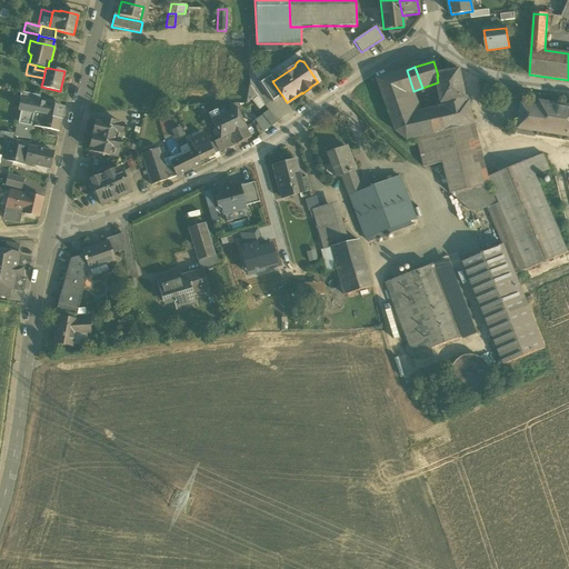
[(406,93),(413,91),(407,70),(378,79),(397,131),(407,140),(418,138),(423,167),(442,162),(467,157),(459,128),(470,126),(475,125),(468,97),(466,97),(466,98),(443,102),(445,107),(413,115),(406,93)]
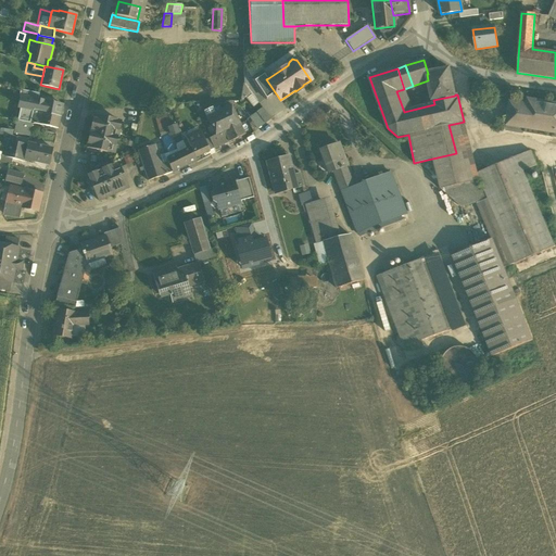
[(428,80),(433,100),(455,96),(455,95),(450,68),(441,71),(434,72),(428,74),(427,74),(428,80)]
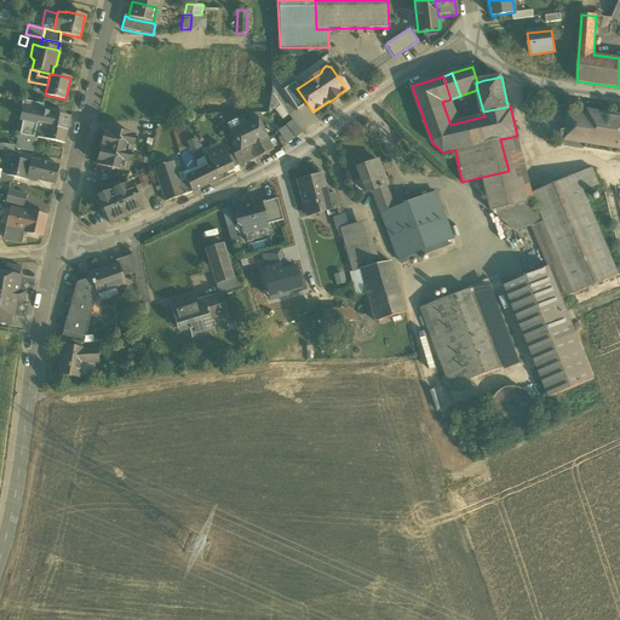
[(282,90),(297,112),(308,104),(297,89),(299,87),(294,81),(282,90)]
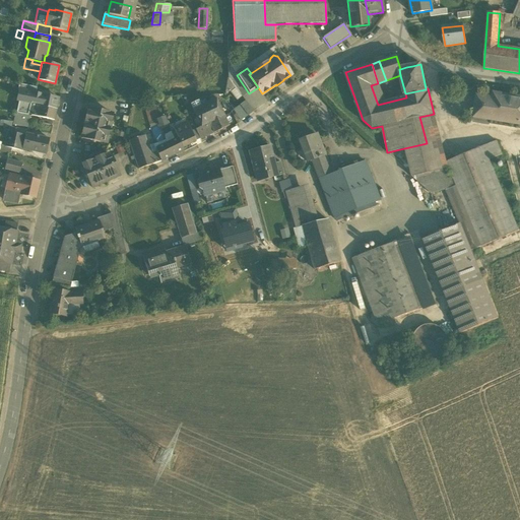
[(228,78),(224,94),(225,94),(230,91),(235,87),(228,78)]
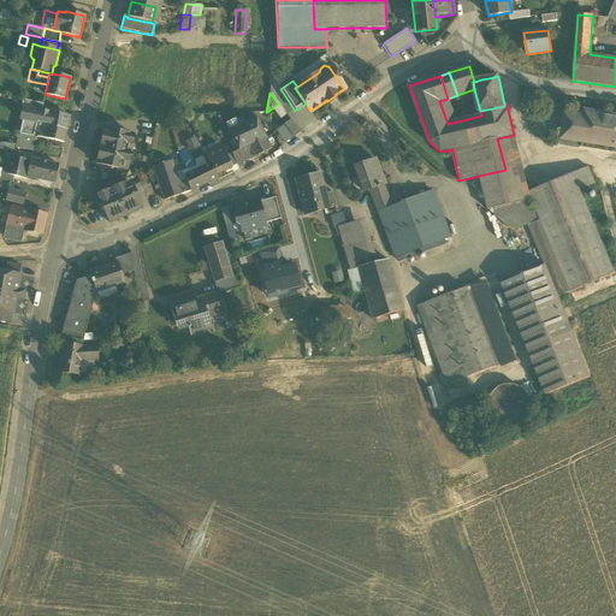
[(21,107),(24,107),(25,108),(25,107),(42,111),(45,104),(23,100),(21,107)]
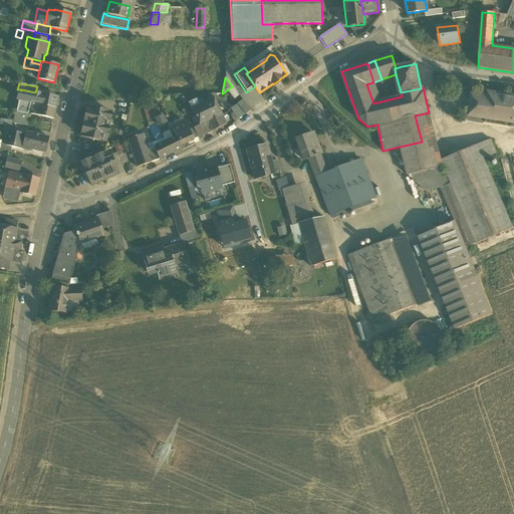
[(239,95),(232,86),(227,90),(234,99),(239,95)]
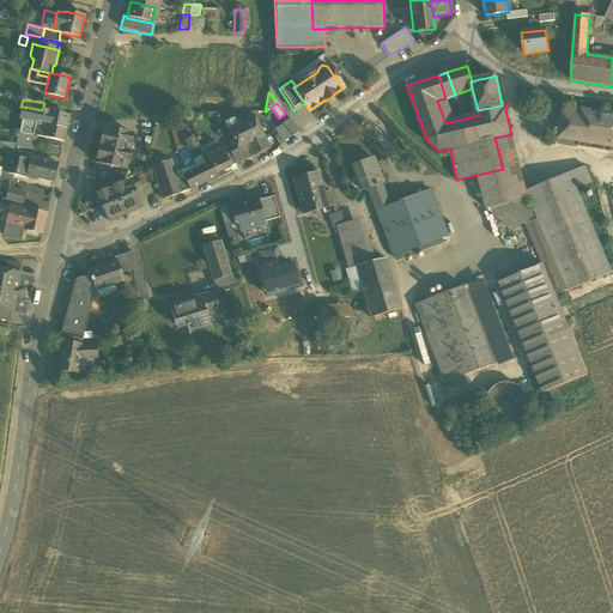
[(70,116),(42,110),(25,107),(25,108),(24,107),(22,119),(23,119),(19,133),(23,134),(32,137),(36,122),(54,126),(54,127),(66,129),(70,116)]
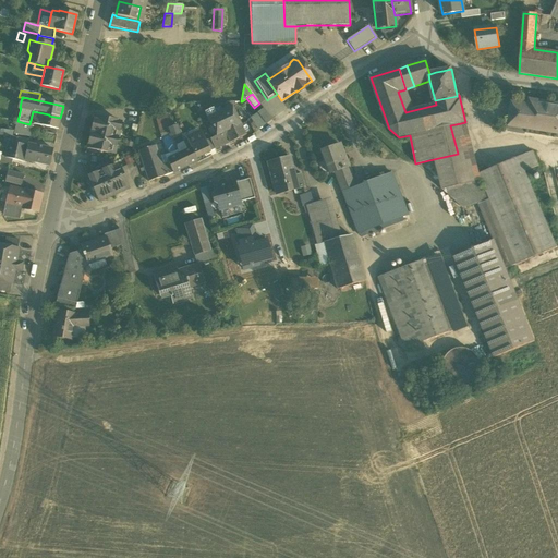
[(525,129),(557,133),(557,104),(546,102),(546,104),(530,101),(530,106),(512,102),(509,122),(526,124),(525,129)]
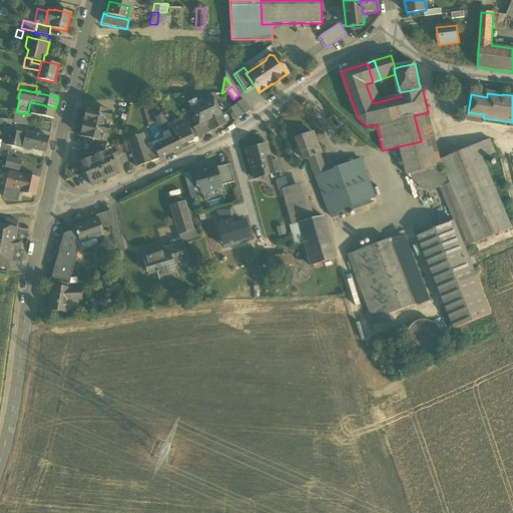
[(197,122),(198,125),(221,115),(213,98),(195,106),(193,101),(188,103),(197,122)]
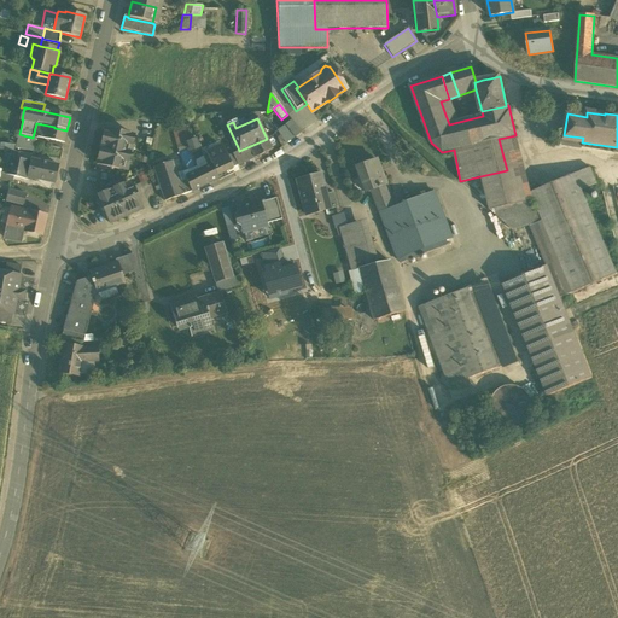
[(277,130),(286,144),(302,133),(292,120),(277,130)]
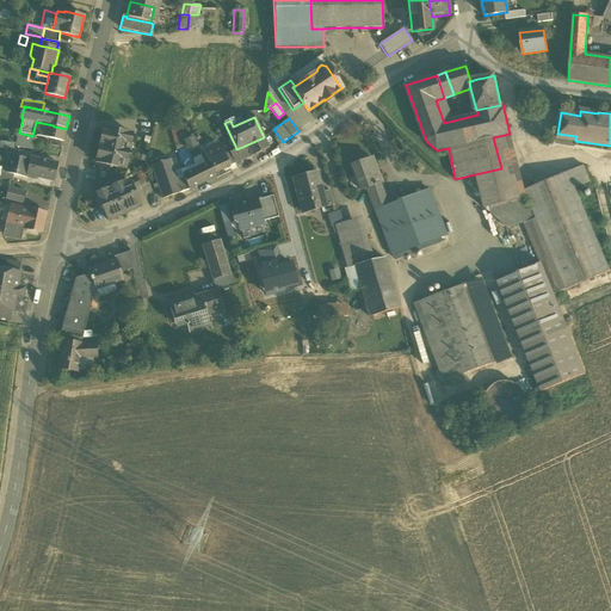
[(63,142),(66,129),(54,127),(54,125),(36,122),(32,136),(23,134),(19,148),(32,150),(35,137),(37,136),(63,142)]
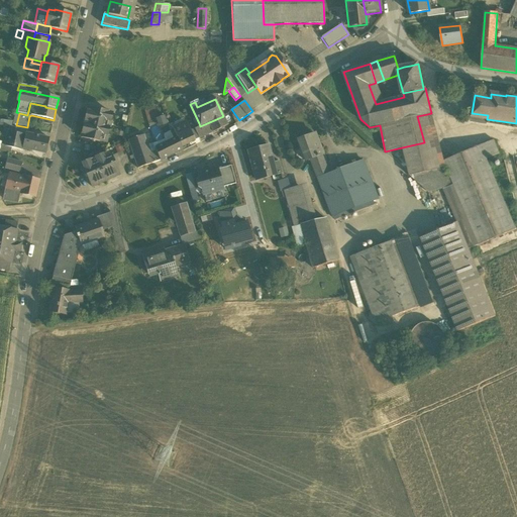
[(85,121),(84,123),(106,127),(107,123),(110,122),(112,114),(87,108),(87,111),(84,121),(85,121)]
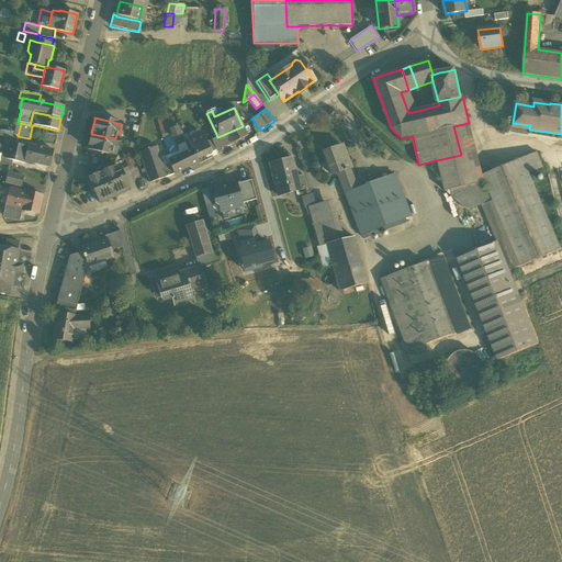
[(461,155),(437,160),(445,192),(446,191),(469,187),(479,182),(464,124),(453,126),(461,155)]
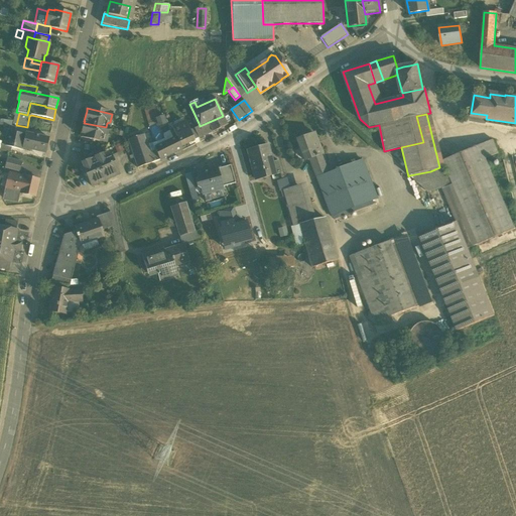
[(167,124),(164,115),(155,118),(158,127),(167,124)]
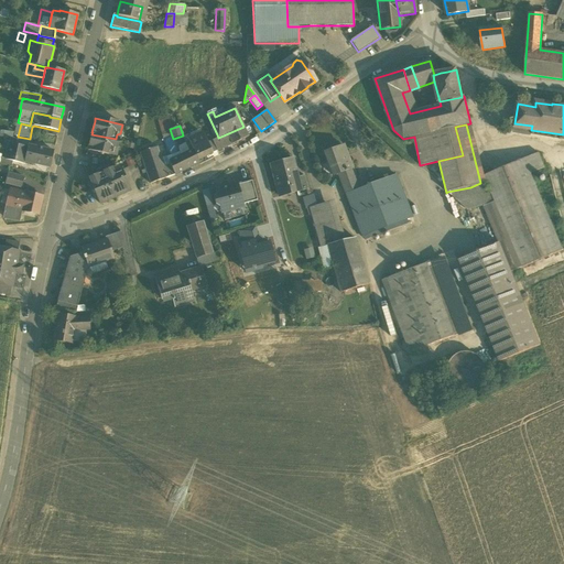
[(248,137),(243,127),(218,138),(213,141),(217,151),(248,137)]
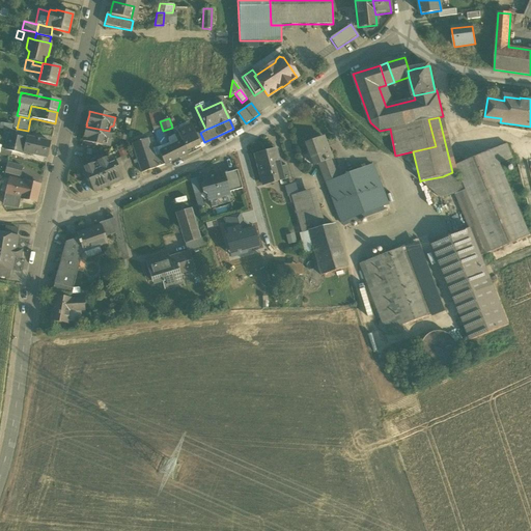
[(196,123),(191,127),(195,135),(199,133),(200,132),(196,123)]
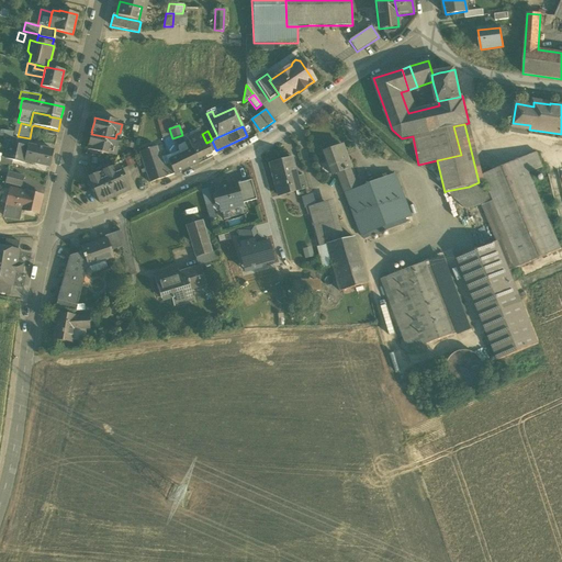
[(119,139),(115,138),(91,134),(91,135),(88,146),(89,146),(88,149),(111,155),(113,149),(116,148),(119,139)]
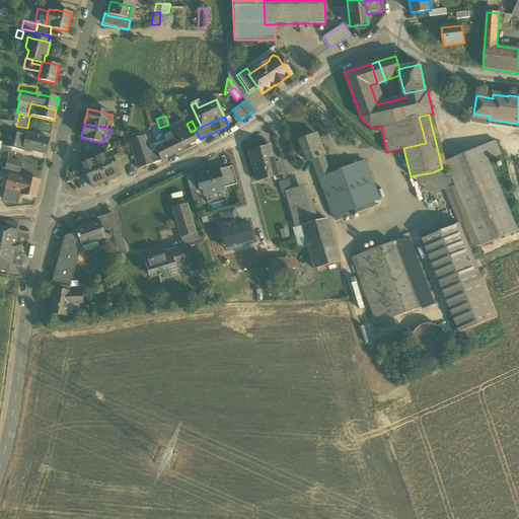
[(173,130),(177,138),(178,138),(182,147),(195,141),(191,132),(187,124),(173,130)]
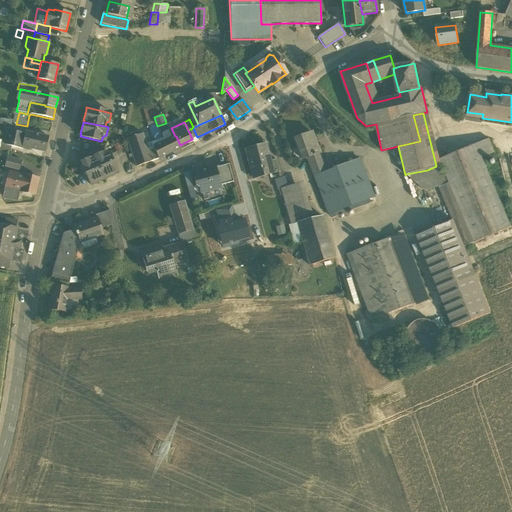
[(188,130),(192,139),(197,137),(193,128),(192,128),(188,130)]
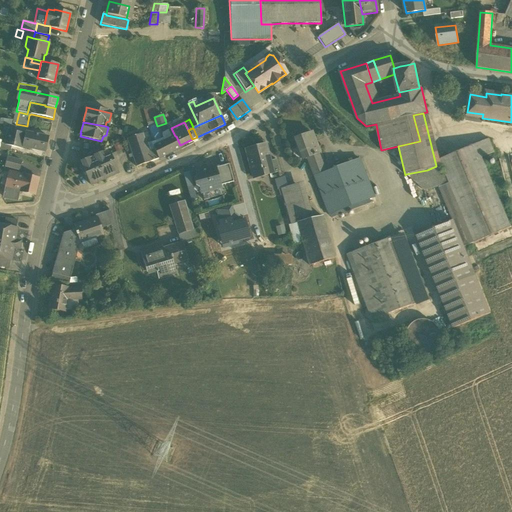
[(162,138),(164,141),(172,138),(169,130),(162,133),(162,138)]
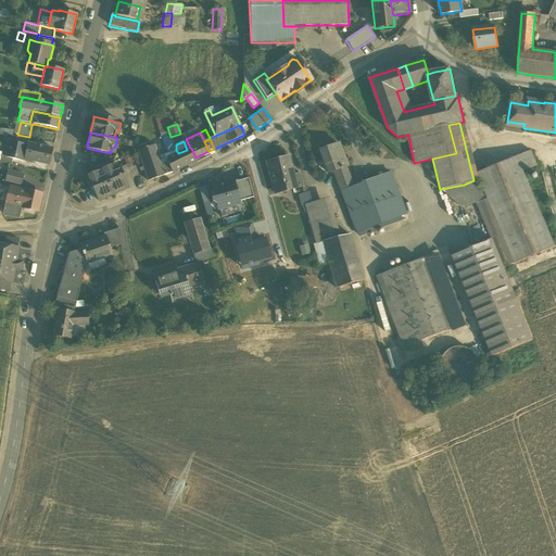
[(24,160),(49,165),(52,149),(27,143),(27,146),(15,143),(9,142),(8,148),(5,158),(12,159),(24,162),(24,160)]
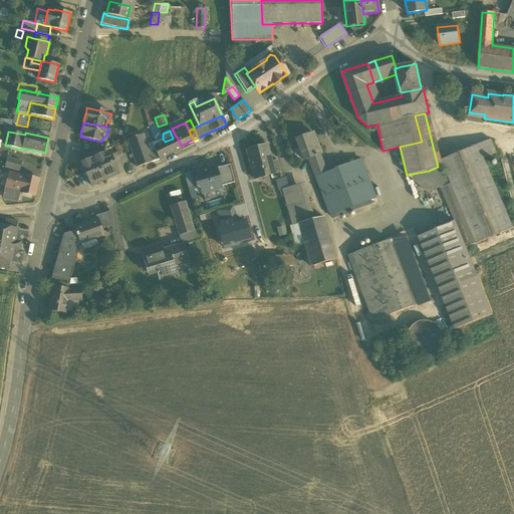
[(303,160),(307,159),(319,154),(321,154),(318,146),(317,146),(312,134),(296,140),(298,148),(300,147),(304,159),(303,160)]
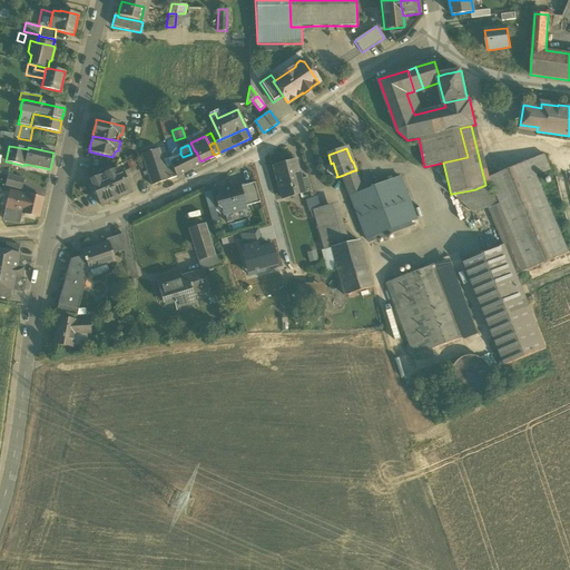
[(169,179),(176,177),(172,166),(165,169),(163,159),(158,149),(141,155),(151,186),(169,180),(169,179)]
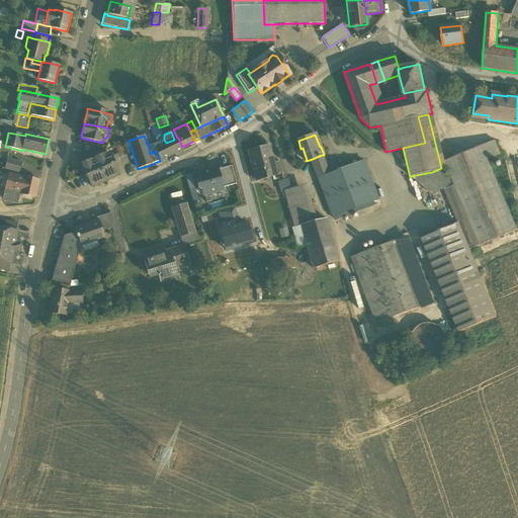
[(183,150),(182,147),(178,138),(177,138),(174,140),(166,143),(155,149),(156,151),(160,161),(183,150)]
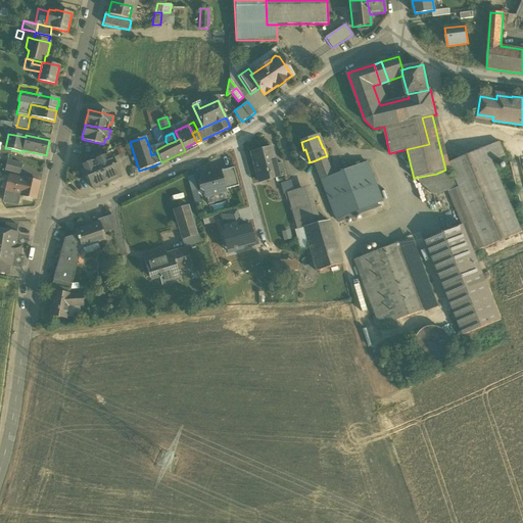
[(168,144),(165,141),(154,145),(156,150),(168,144)]
